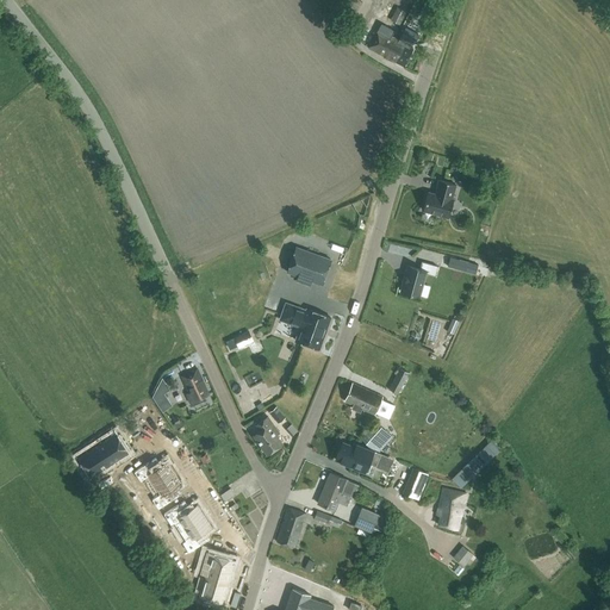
[(398,7),(391,20),(399,25),(406,12),(398,7)]
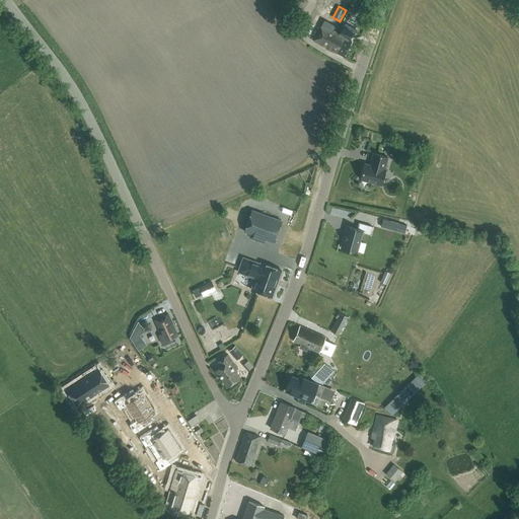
[(321,24),(312,40),(343,56),(351,41),(321,24)]
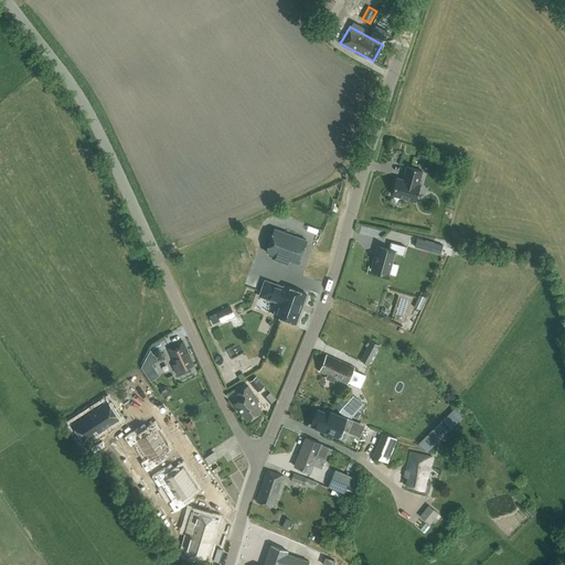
[(392,193),(415,200),(419,183),(417,183),(422,170),(406,166),(403,174),(404,174),(403,179),(396,177),(392,193)]
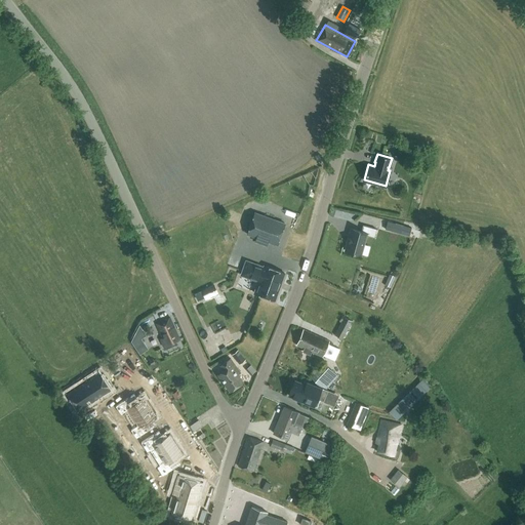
[(254,212),(246,234),(277,244),(284,223),(254,212)]
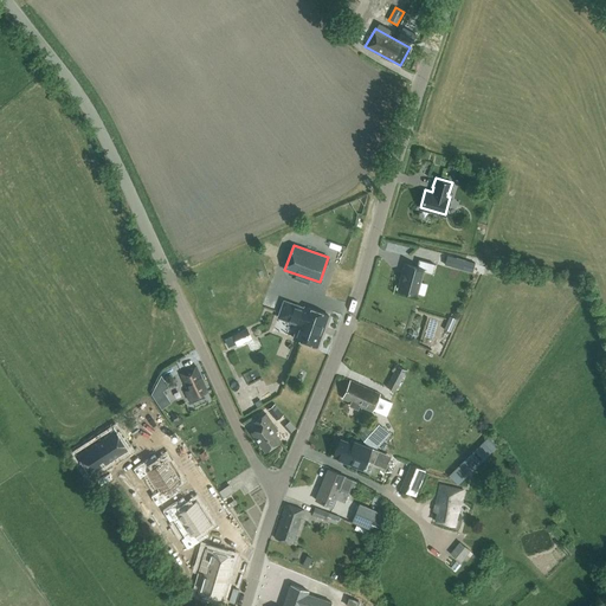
[(444,264),(463,270),(465,259),(446,255),(444,264)]
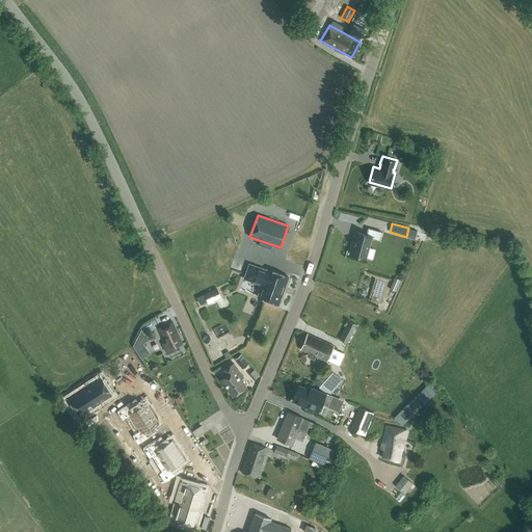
[(366,235),(355,232),(352,245),(353,245),(350,255),(366,259),(371,238),(379,240),(382,233),(368,229),(366,235)]
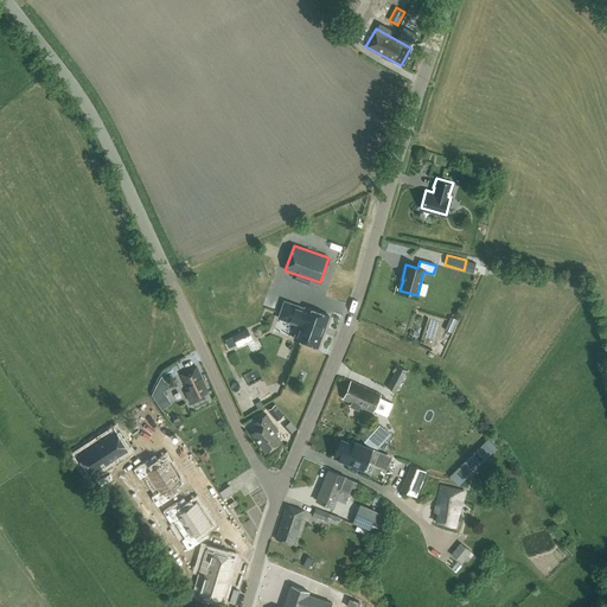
[(285,301),(279,318),(298,325),(293,338),(317,346),(328,315),(305,306),(304,308),(285,301)]
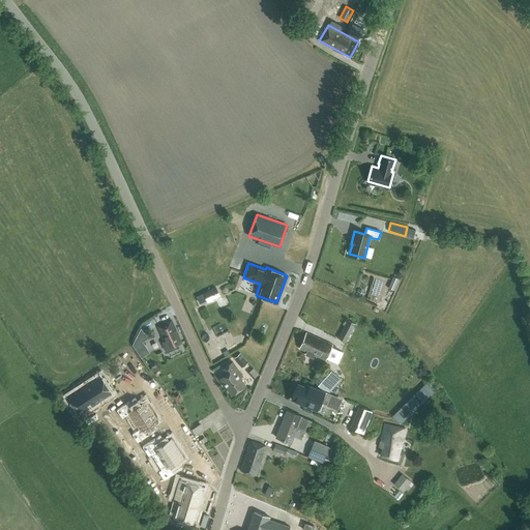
[(215,287),(202,292),(206,300),(219,294),(215,287)]
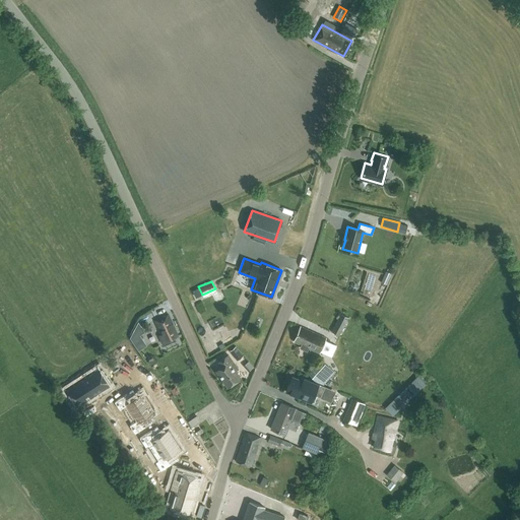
[(205,296),(200,298),(203,307),(209,305),(205,296)]
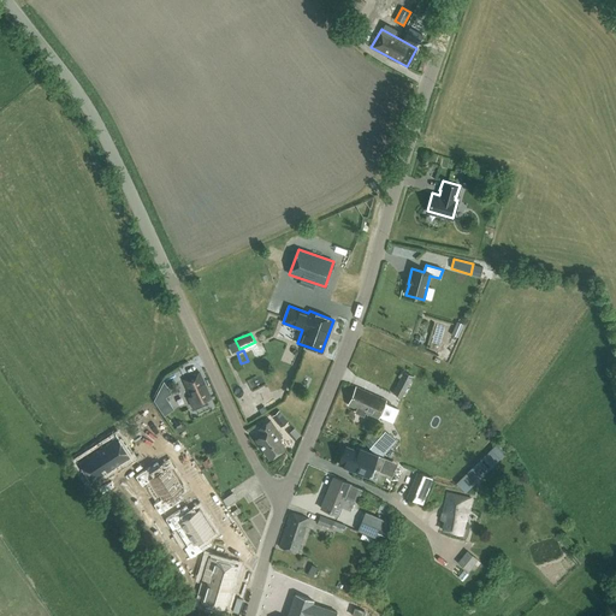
[(404,369),(392,392),(402,397),(413,375),(410,374),(412,373),(404,369)]
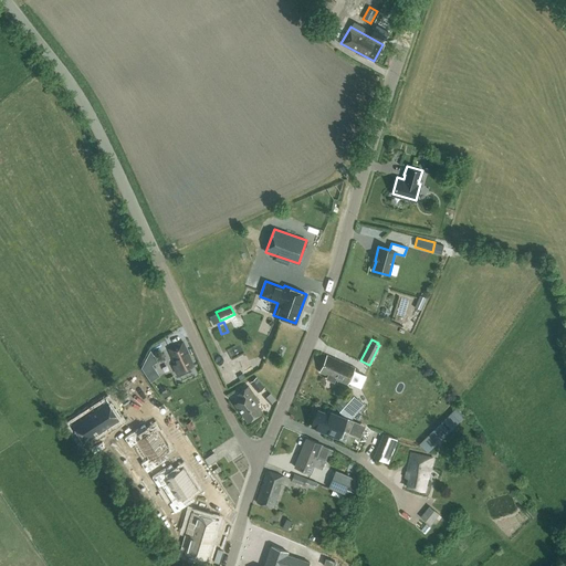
[(168,348),(171,354),(176,364),(173,365),(177,374),(194,366),(181,342),(168,348)]
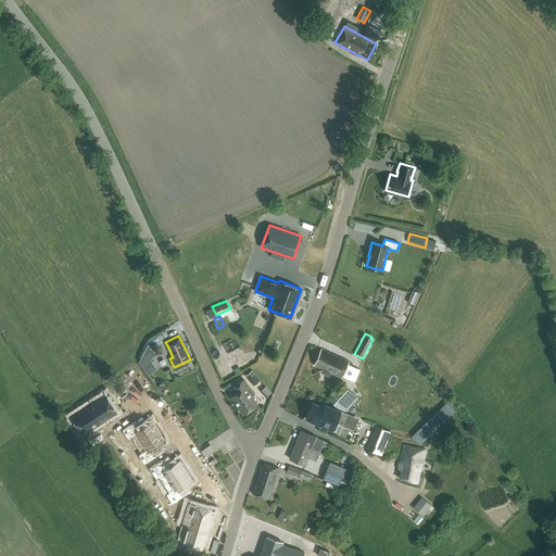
[(329,371),(341,377),(349,361),(321,349),(314,365),(320,368),(319,371),(327,376),(329,371)]
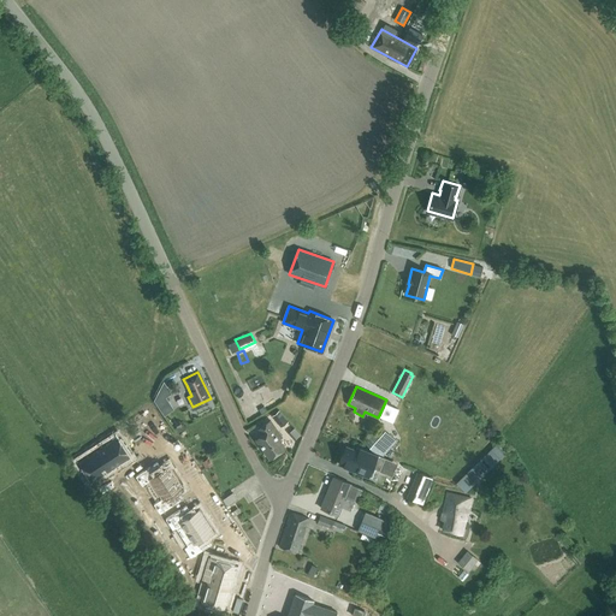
[(288,421),(279,409),(272,415),(280,427),(288,421)]
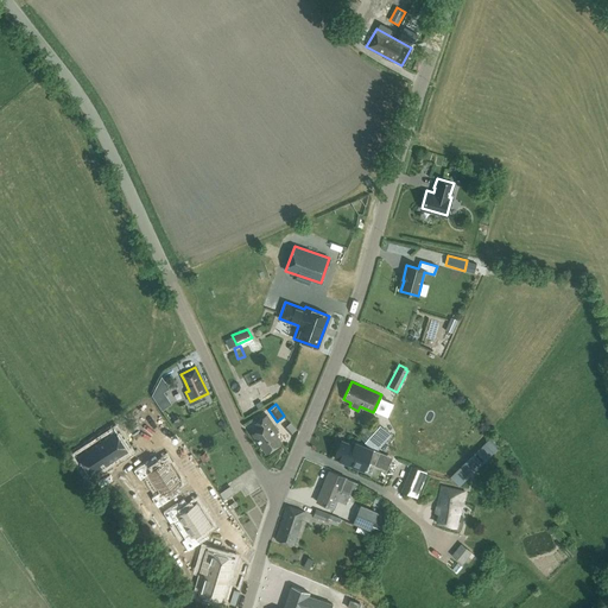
[(258,439),(266,451),(280,442),(274,434),(278,431),(276,426),(266,415),(255,423),(259,429),(253,434),(258,439)]
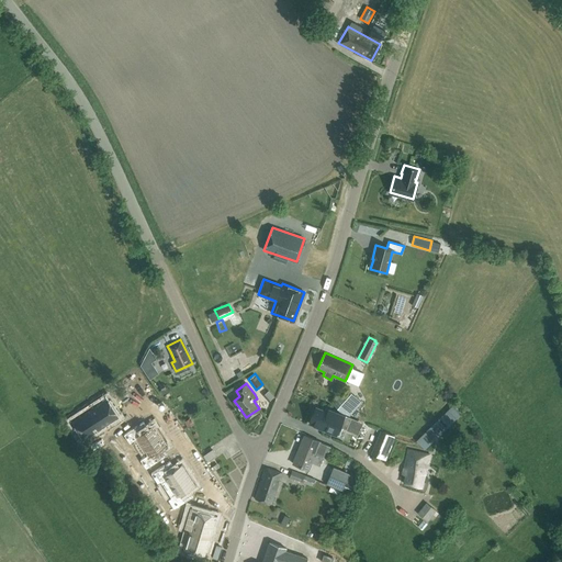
[(356,395),(347,388),(332,404),(340,412),(340,411),(343,412),(346,413),(349,416),(360,404),(353,398),(356,395)]
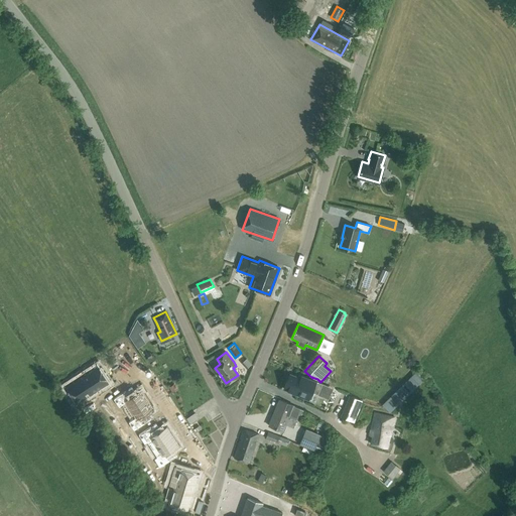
[(423,380),(415,371),(381,404),(389,412),(423,380)]
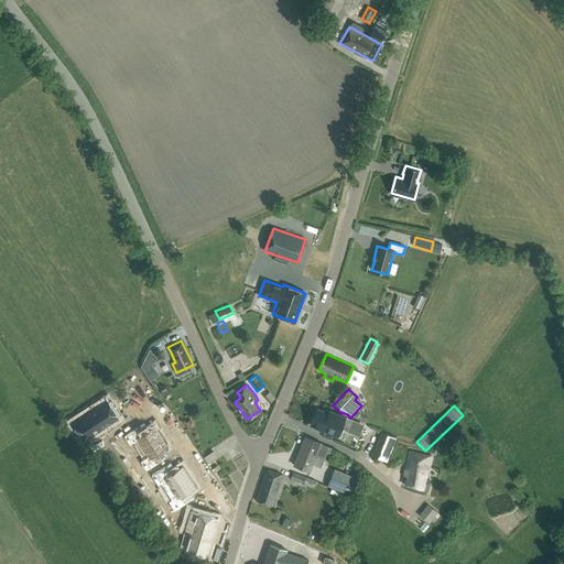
[(333,434),(337,425),(348,430),(353,419),(327,409),(326,412),(316,409),(310,424),(333,434)]
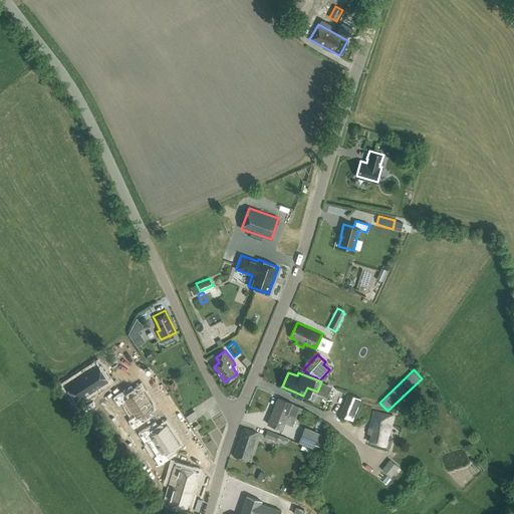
[(124,404),(137,397),(132,388),(118,396),(124,404)]
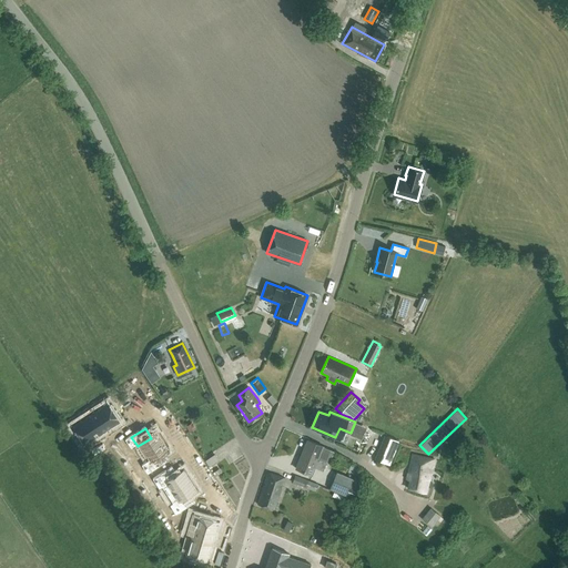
[(384,434),(374,458),(379,460),(389,465),(395,449),(399,440),(392,437),(384,434)]
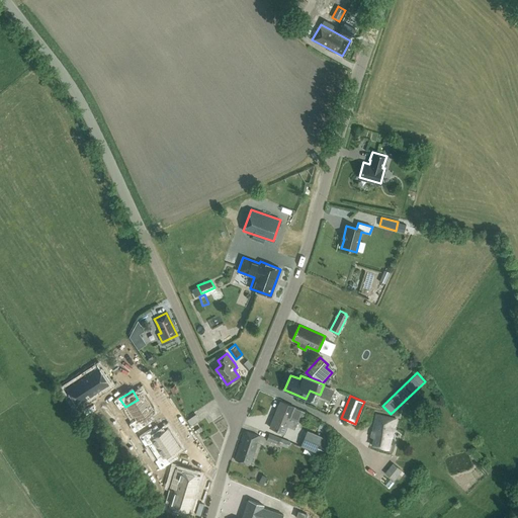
[(112,417),(125,407),(119,399),(106,409),(112,417)]
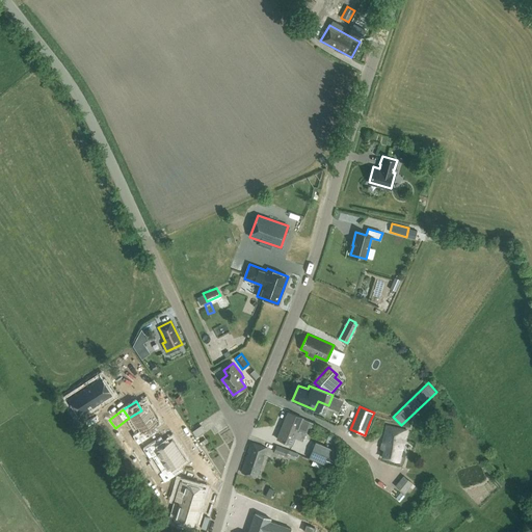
[(302,419),(287,413),(276,437),(292,444),(295,437),(302,441),(306,433),(298,429),(302,419)]
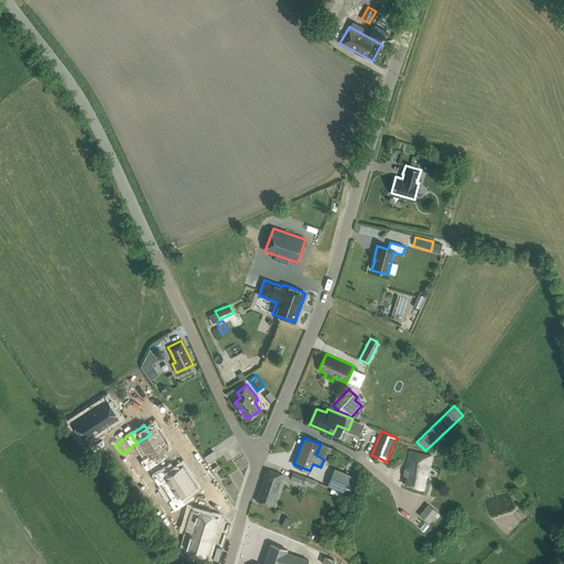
[(214,456),(224,451),(219,444),(209,451),(214,456)]
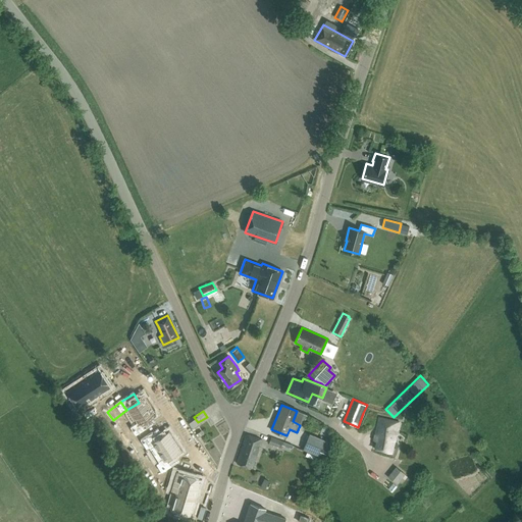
[(152,412),(139,422),(146,431),(160,422),(152,412)]
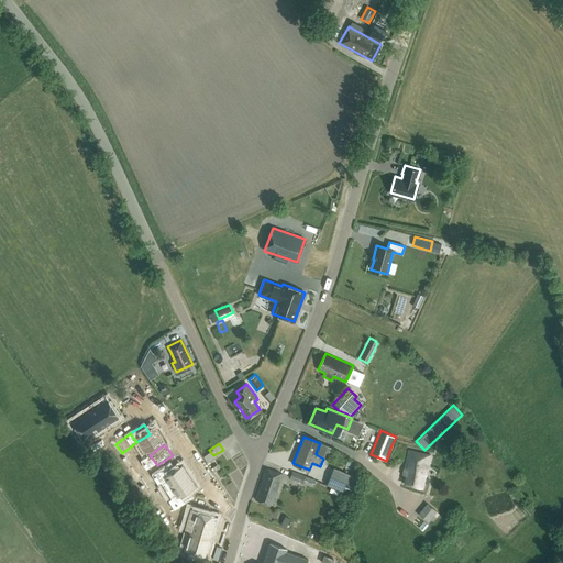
[(421,488),(430,455),(409,450),(403,474),(406,476),(404,484),(421,488)]
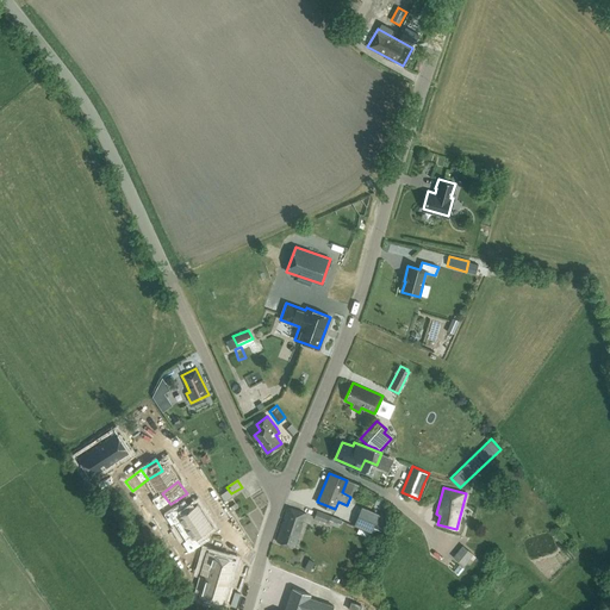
[(187,493),(172,504),(179,516),(194,505),(187,493)]
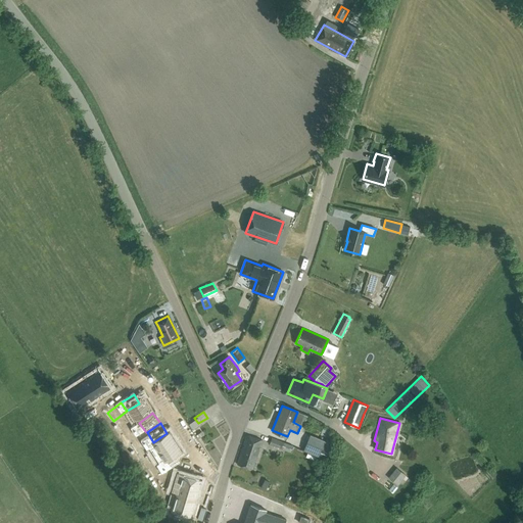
[(192,431),(199,443),(204,440),(197,428),(192,431)]
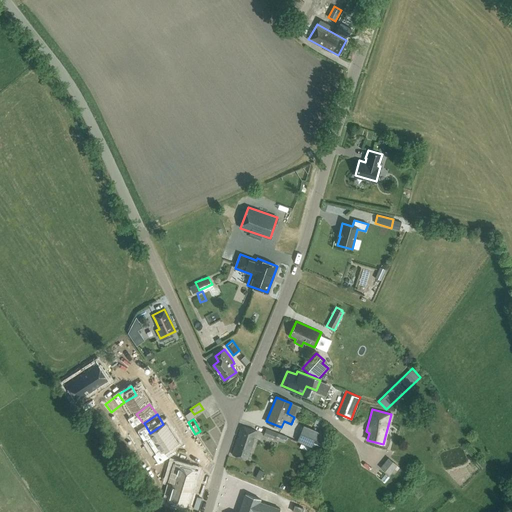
[(232,454),(247,459),(257,430),(241,425),(238,435),(239,435),(239,438),(237,437),(232,454)]
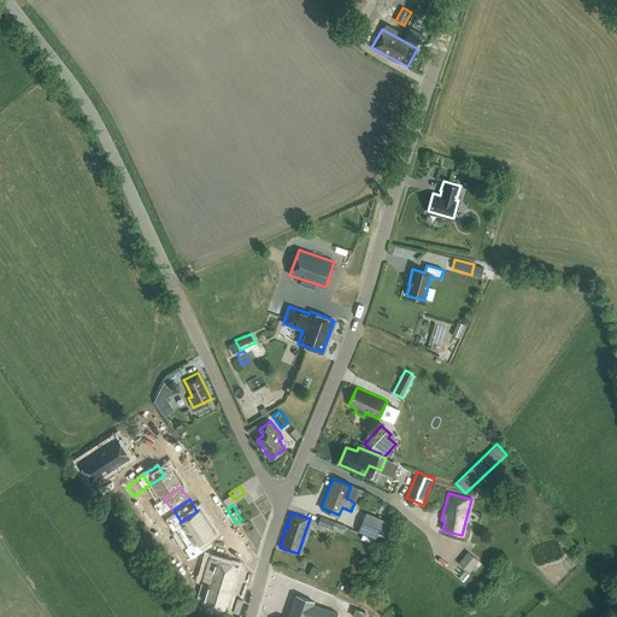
[(393,523),(365,512),(358,530),(374,538),(376,532),(387,536),(393,523)]
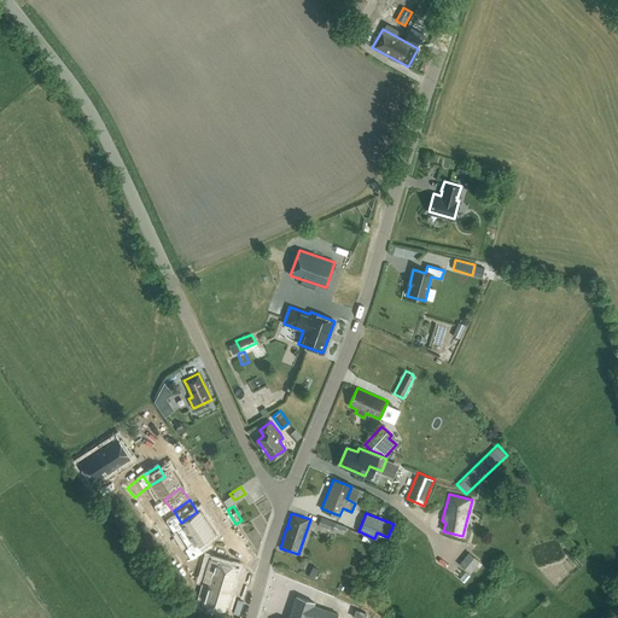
[(318,525),(343,535),(347,525),(321,517),(318,525)]
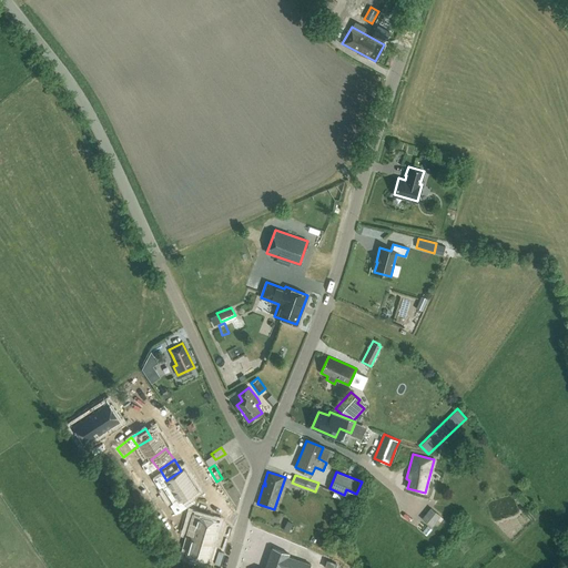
[(189,480),(171,490),(180,505),(198,494),(189,480)]
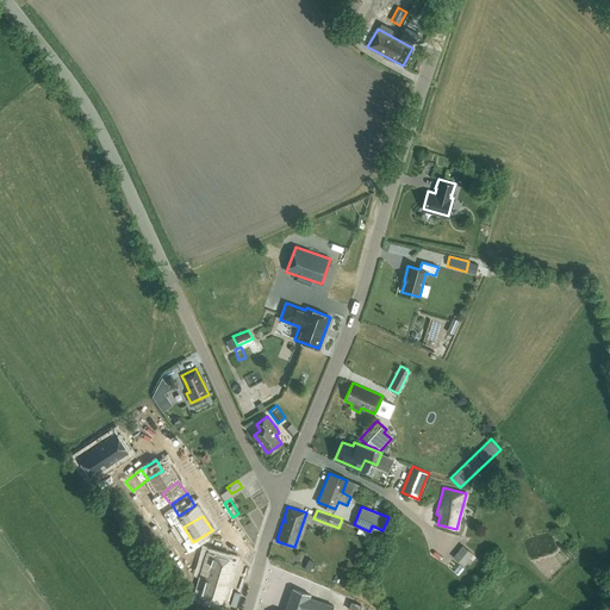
[(559,528),(565,535),(571,531),(565,523),(559,528)]
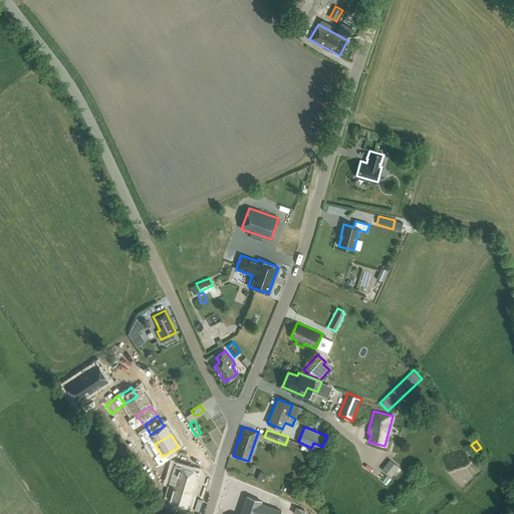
[(179,447),(163,457),(170,467),(185,458),(179,447)]
